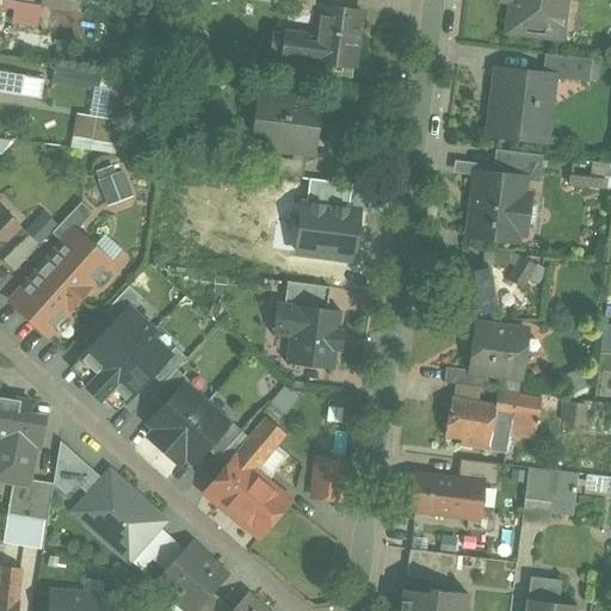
[(84,0),(48,0),(48,7),(85,13),(86,0),(84,0)]
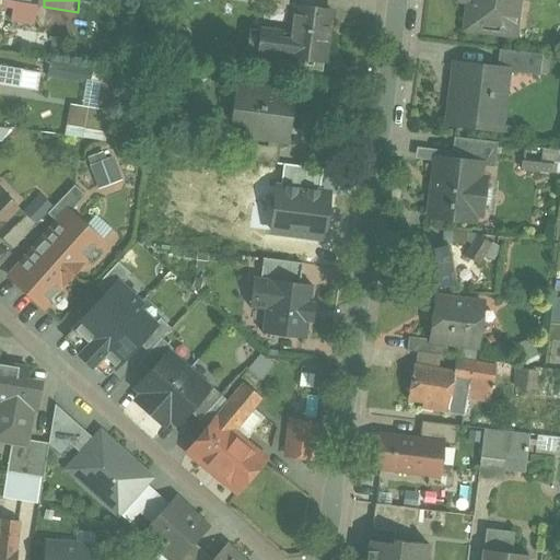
[(471,0),(467,31),(513,36),(517,0),(471,0)]
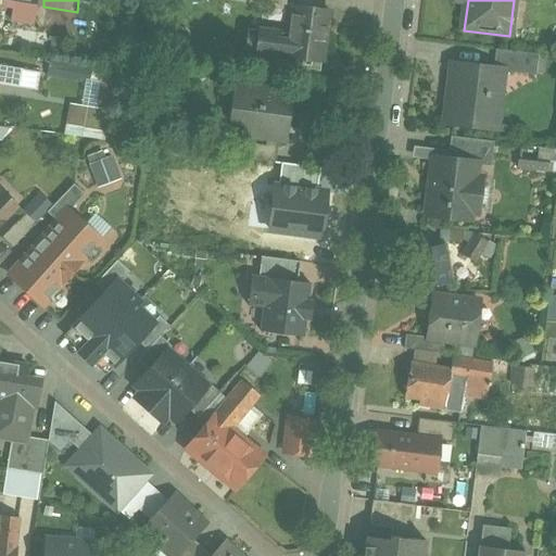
[(330,11),(294,5),(290,34),(262,30),(258,53),(323,64),(330,11)]
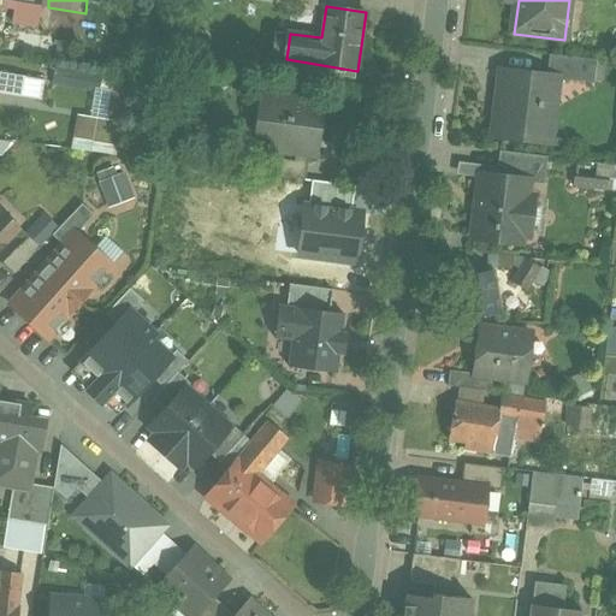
[(48,10),(47,29),(80,33),(82,13),(48,10)]
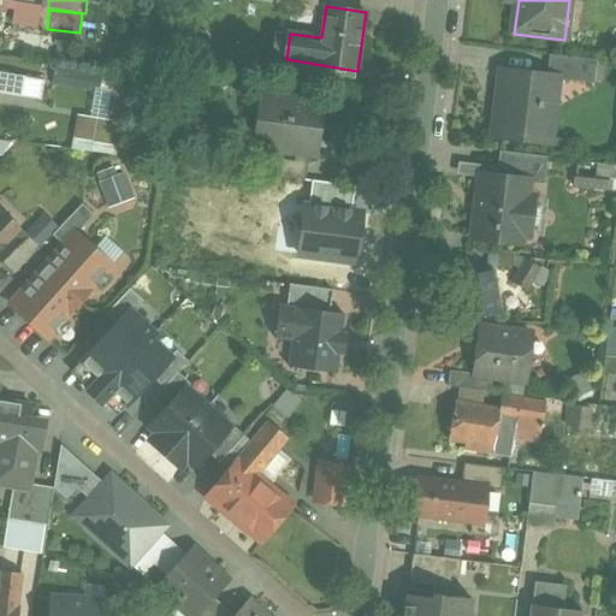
[(598,60),(551,54),(549,77),(556,77),(556,78),(596,83),(598,60)]
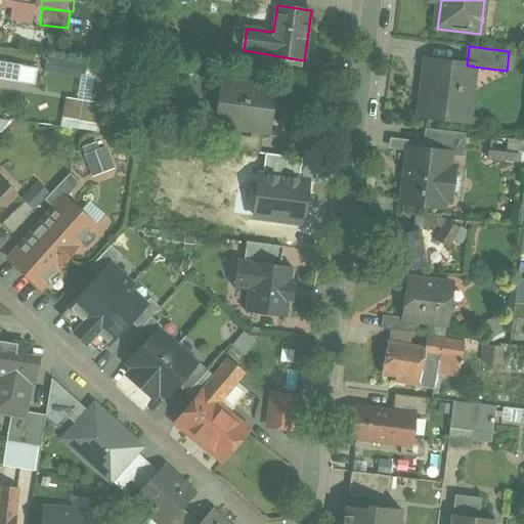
[(51,56),(47,72),(108,86),(112,71),(51,56)]
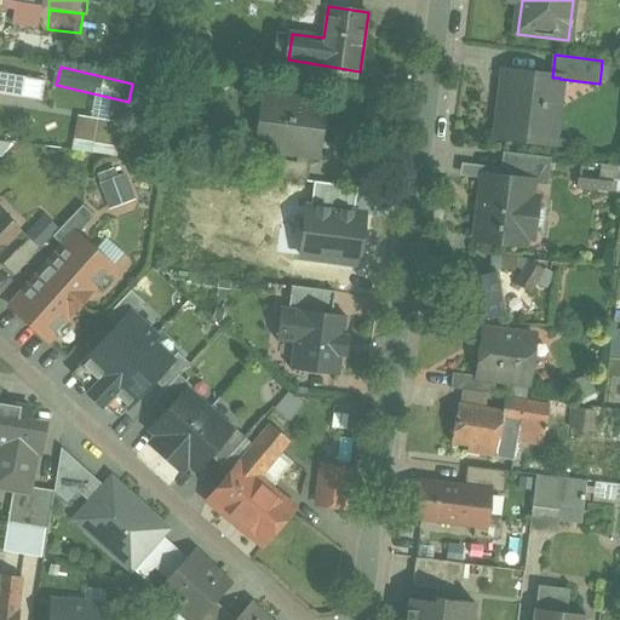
[(552,78),(509,72),(501,137),(573,145),(574,143),(552,141),(560,79),(560,78),(552,78)]
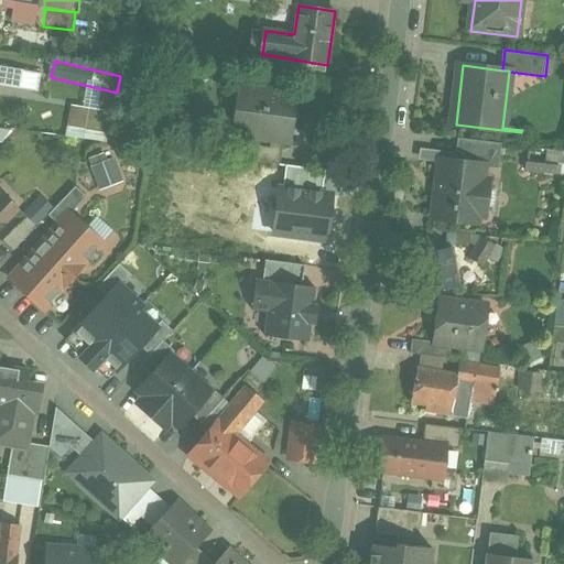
[(21,71),(0,66),(0,86),(17,89),(21,71)]
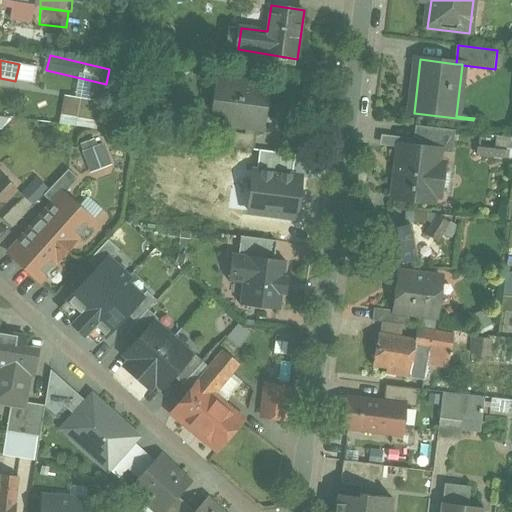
[(269,86),(218,80),(214,105),(228,107),(226,123),(247,126),(258,127),(264,128),(269,86)]
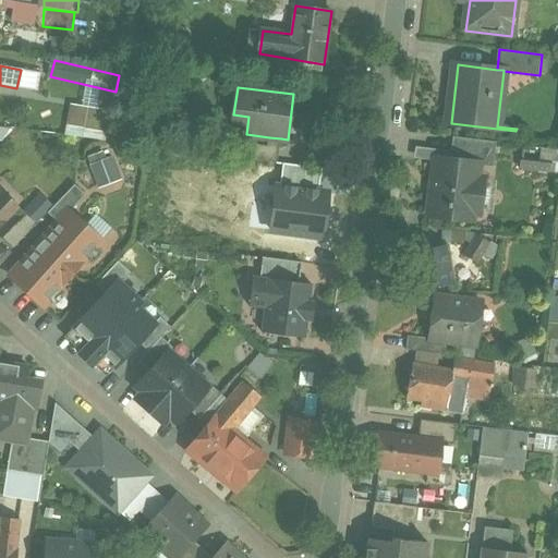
[(111,111),(71,104),(68,126),(107,133),(111,111)]
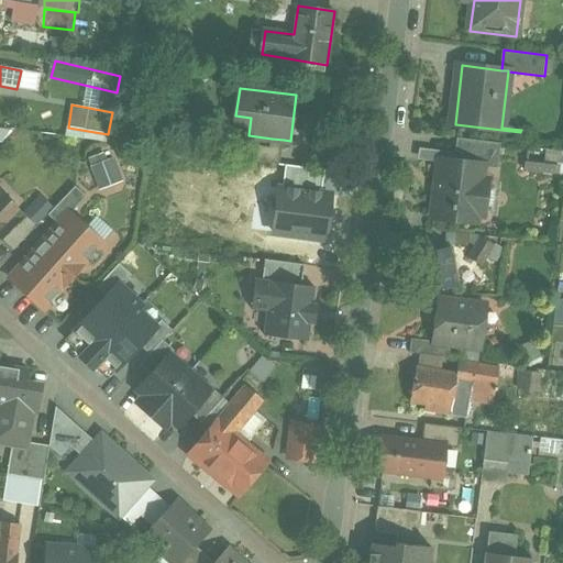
[(0,128),(0,141),(10,142),(11,130),(0,128)]
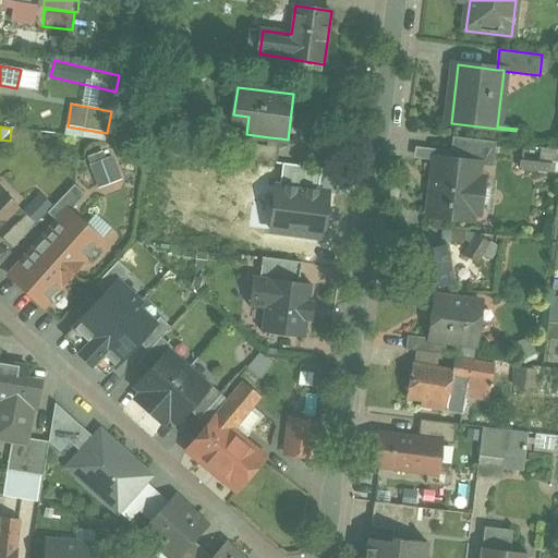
[(268,146),(251,144),(249,158),(267,160),(278,161),(281,138),(269,137),(268,146)]
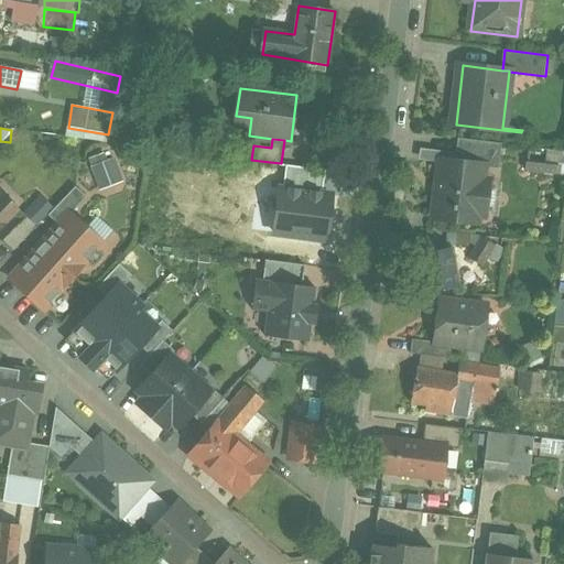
[(503,144),(461,139),(457,161),(485,164),(485,166),(501,169),(503,144)]
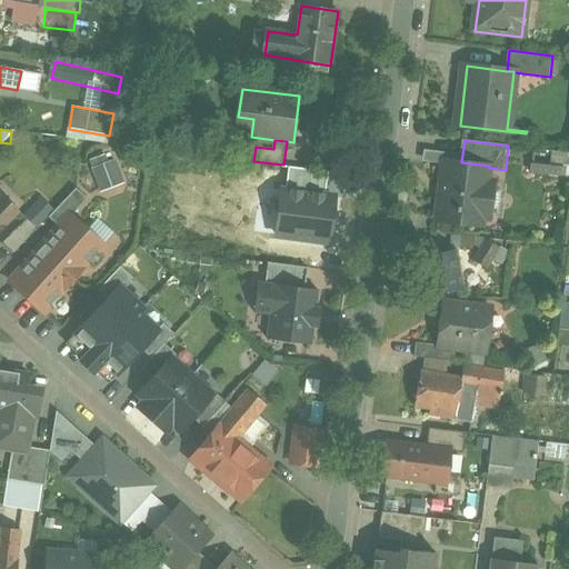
[(115,161),(92,169),(100,193),(123,186),(115,161)]
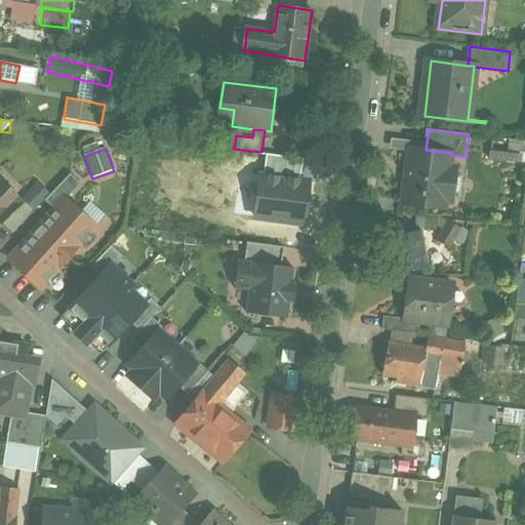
[(426,150),(411,149),(405,201),(444,206),(451,155),(451,153),(426,150)]
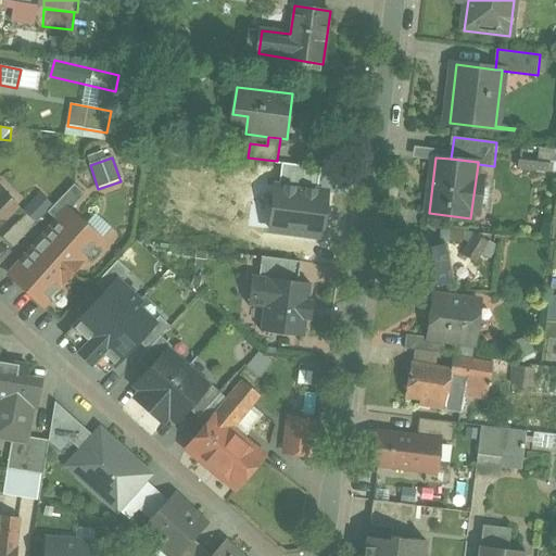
[(75,184),(48,212),(60,222),(70,211),(71,211),(86,193),(75,184)]
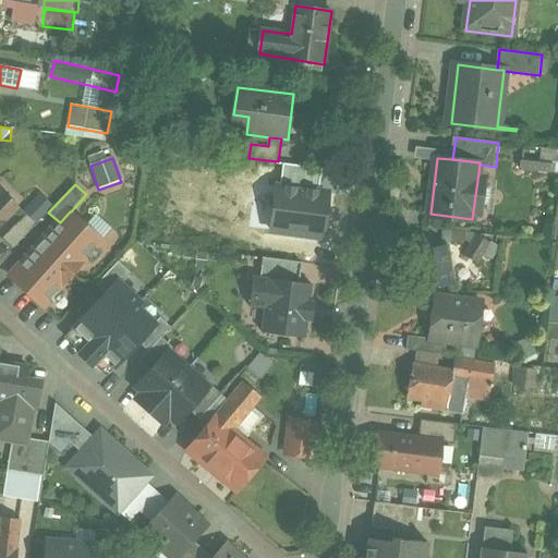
[(329,193),(274,187),(270,210),(268,234),(324,241),(329,193)]
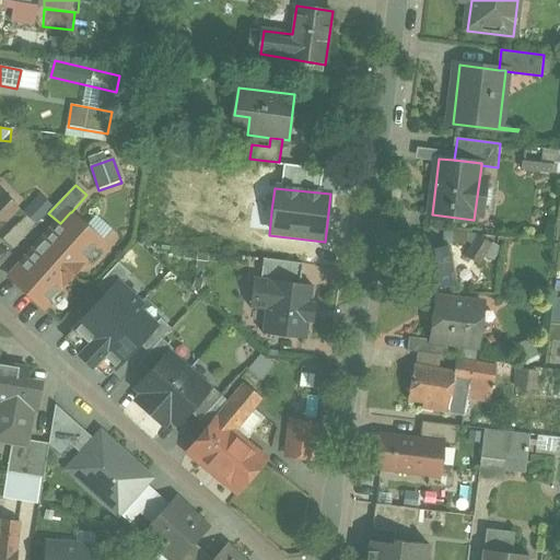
[(0,193),(0,230),(21,209),(2,191),(0,193)]
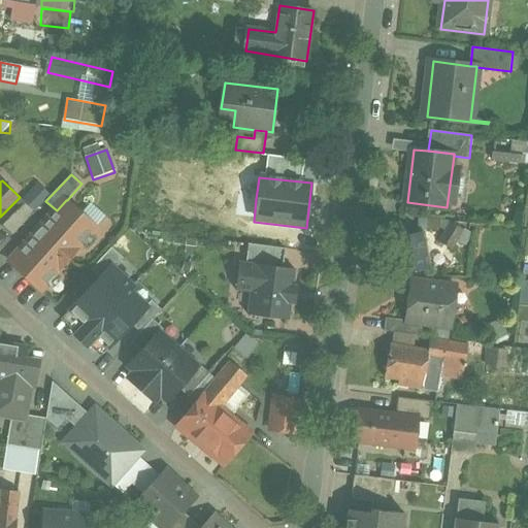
[(57,210),(10,261),(41,289),(97,228),(67,200),(66,200),(57,210)]
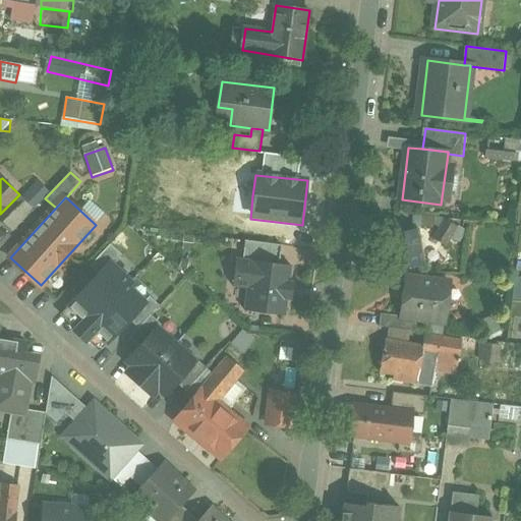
[(25,199),(3,223),(13,232),(36,209),(25,199)]
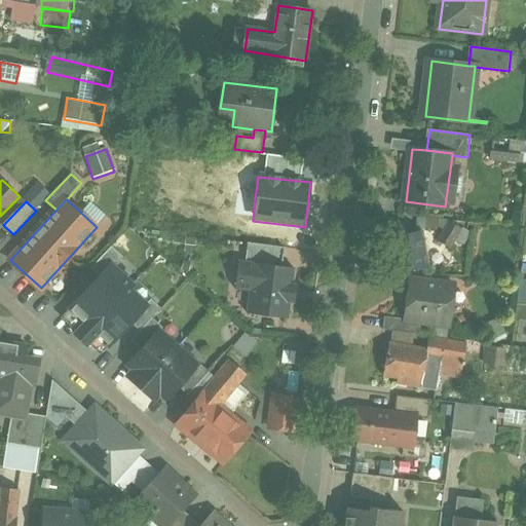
[(470,233),(450,221),(439,240),(451,248),(457,237),(464,242),(470,233)]
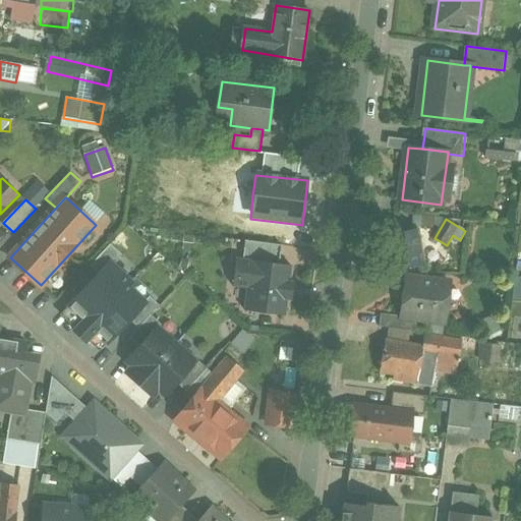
[(418,230),(389,235),(394,270),(424,265),(418,230)]
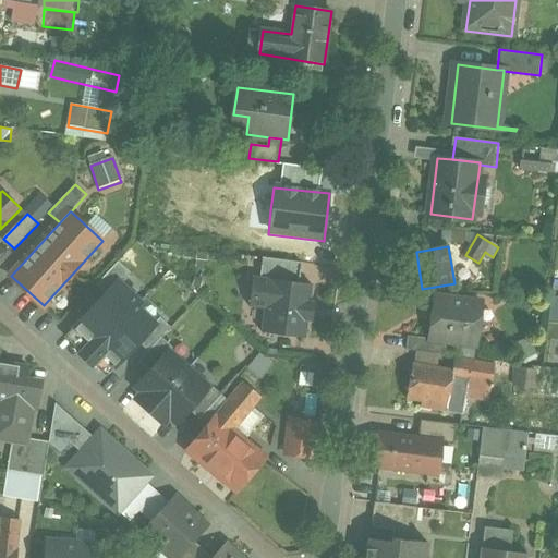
[(261,278),(300,283),(302,264),(263,259),(261,278)]
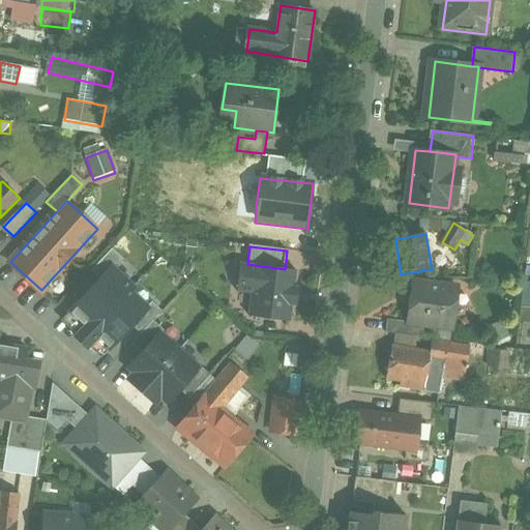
[(252,293),(248,316),(290,321),(292,304),(296,305),(298,288),(294,287),(296,270),(285,269),(247,264),(240,263),(237,291),(252,293)]
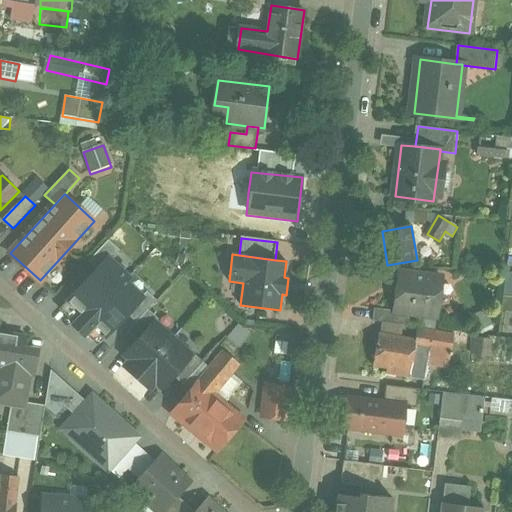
[(108,258),(67,301),(82,314),(72,325),(85,337),(95,326),(106,337),(143,297),(126,280),(128,278),(108,258)]
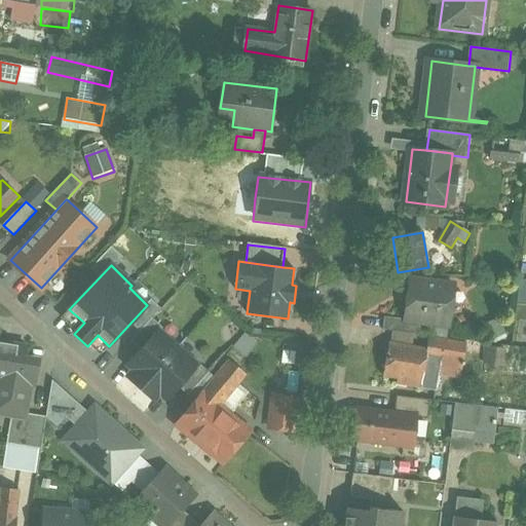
[(455,285),(411,278),(406,318),(406,320),(421,322),(450,325),(455,285)]
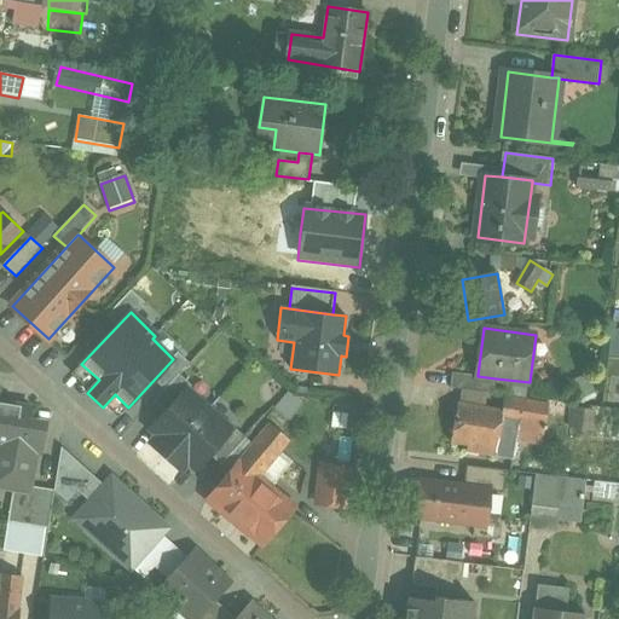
[(478,375),(453,372),(452,388),(495,393),(496,379),(478,376),(478,375)]
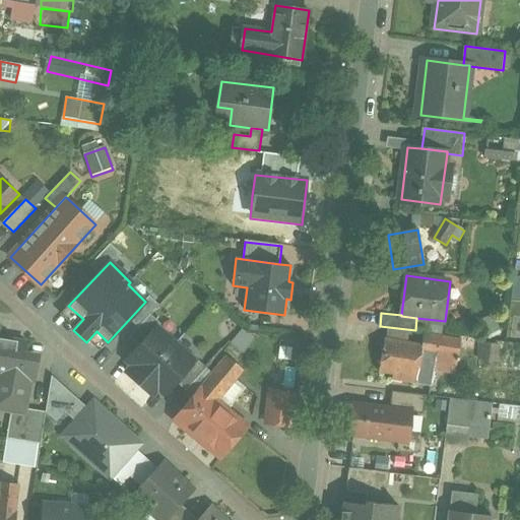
[(150,314),(131,336),(141,345),(157,327),(158,328),(161,324),(150,314)]
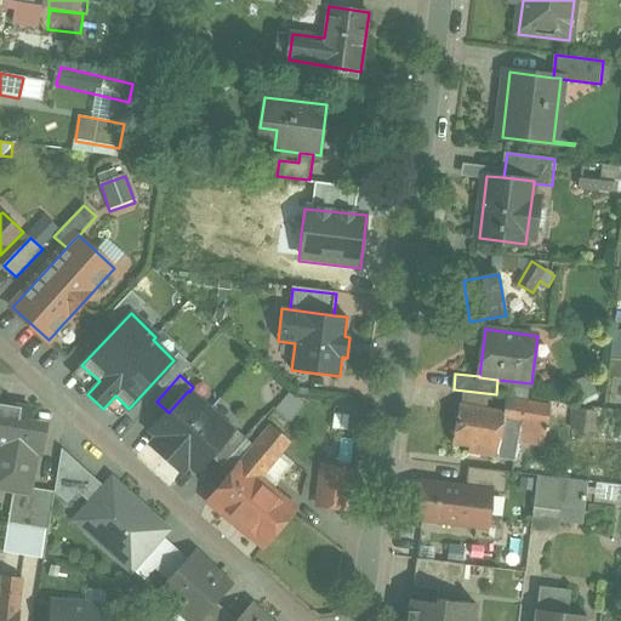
[(169,459),(211,410),(189,392),(188,391),(169,412),(153,431),(160,437),(153,445),(169,459)]
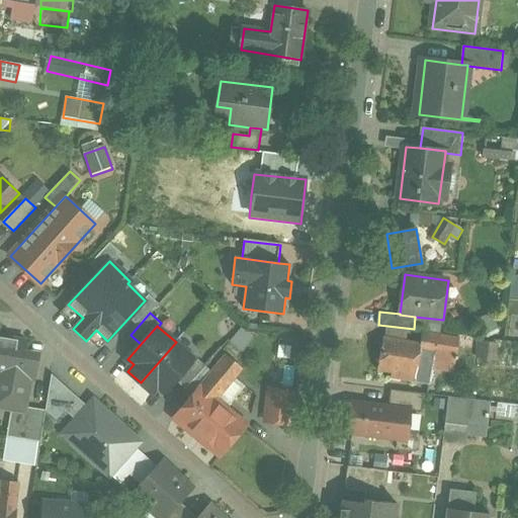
[(176,342),(141,382),(153,394),(159,386),(165,393),(176,379),(194,358),(176,343),(185,332),(176,342)]
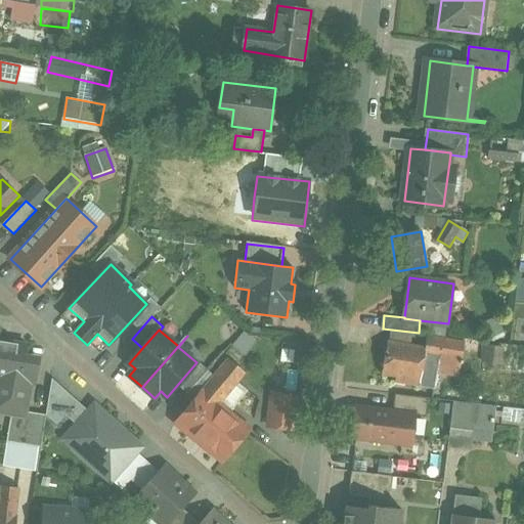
[(465,342),(428,336),(426,347),(427,347),(420,386),(434,389),(437,372),(457,376),(461,362),(463,363),(464,360),(463,360),(465,342)]
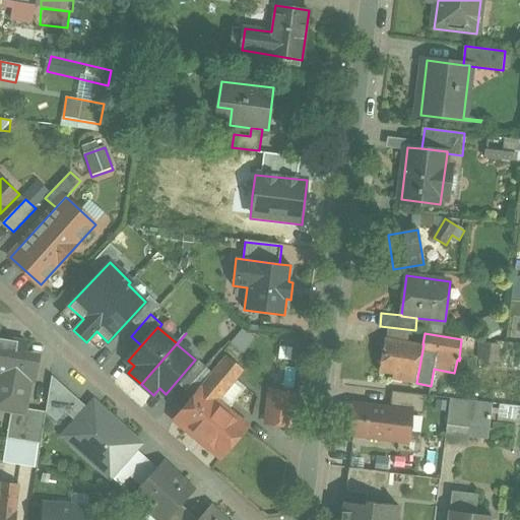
[(0,337),(0,373),(3,374),(0,395),(0,407),(25,411),(31,378),(36,379),(38,365),(23,363),(26,342),(0,337)]
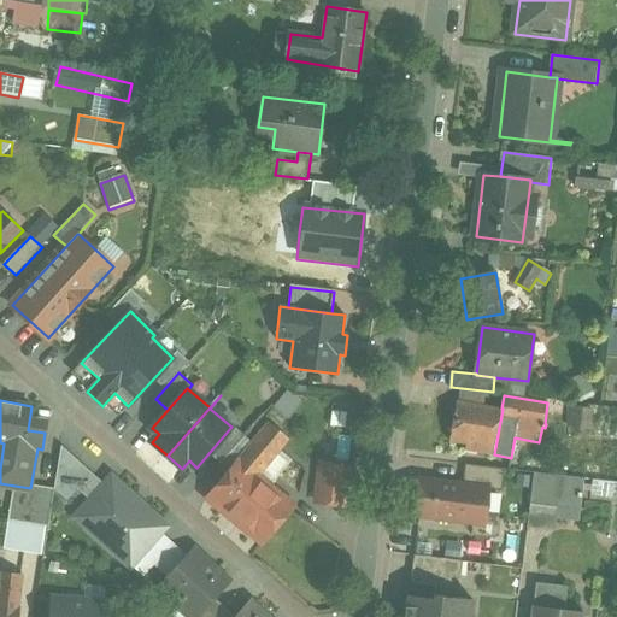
[(501,409),(458,401),(451,440),(462,442),(479,445),(477,451),(494,454),(503,409),(501,409)]
